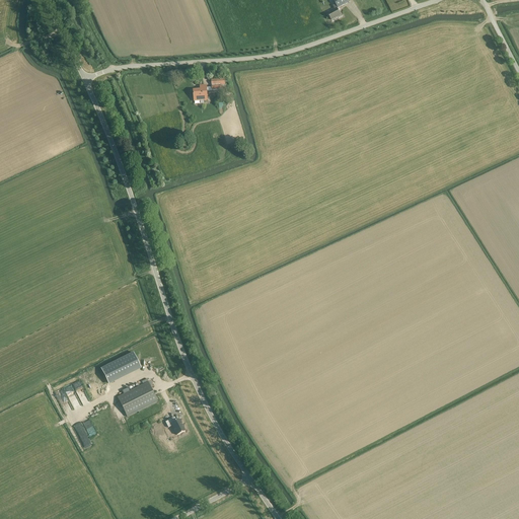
[(327,13),(331,20),(341,15),(337,8),(338,8),(350,2),(349,0),(305,0),(311,10),(330,0),(332,0),(336,4),(332,6),(335,9),(327,13)]
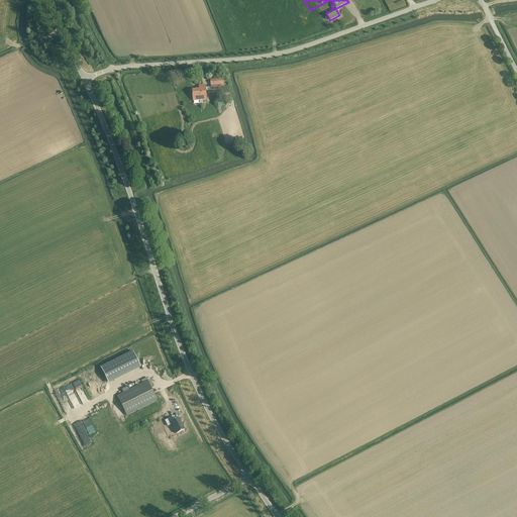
[(200,100),(200,103),(203,103),(203,96),(206,96),(206,91),(221,90),(221,85),(224,84),(224,79),(210,79),(210,87),(206,87),(206,85),(199,86),(200,90),(193,90),(193,100),(200,100)]
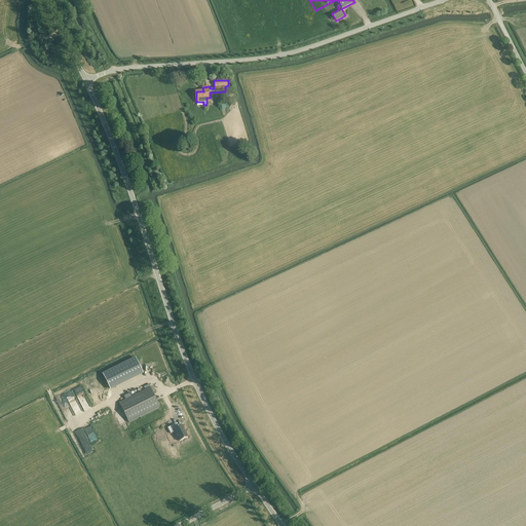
[(110,388),(143,373),(135,358),(103,374),(110,388)]
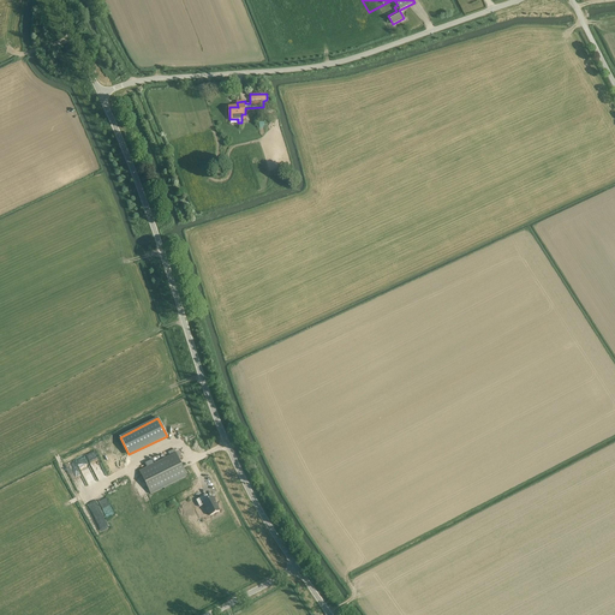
[(187,476),(175,453),(138,471),(150,494),(187,476)]
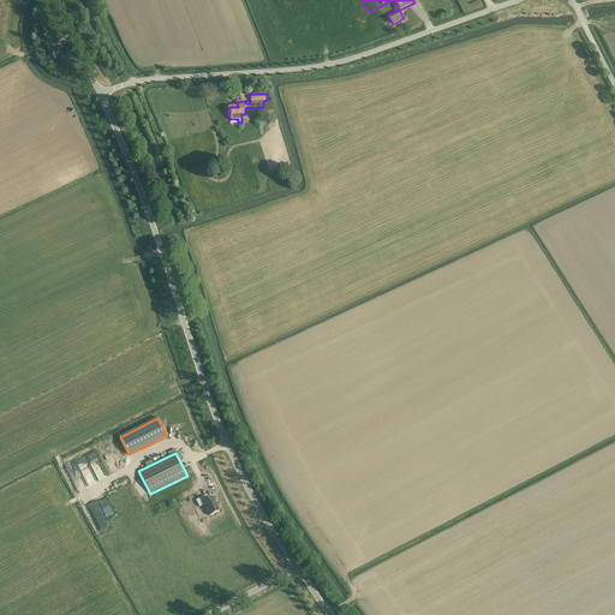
[(69,466),(72,473),(78,470),(85,487),(95,483),(83,457),(73,460),(75,463),(69,466)]
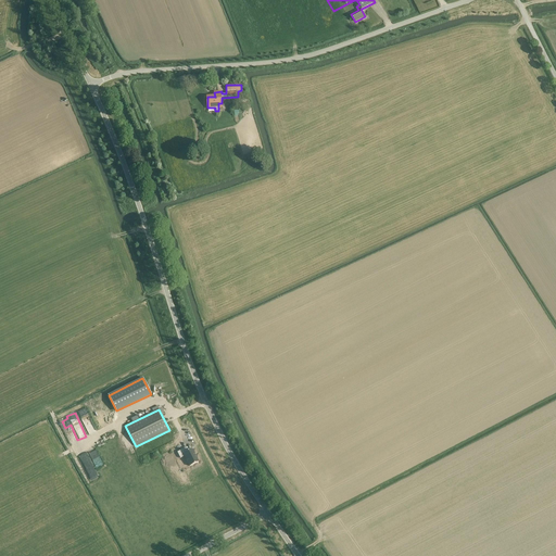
[(189,466),(198,462),(192,450),(182,454),(181,450),(177,452),(179,458),(185,456),(189,466)]
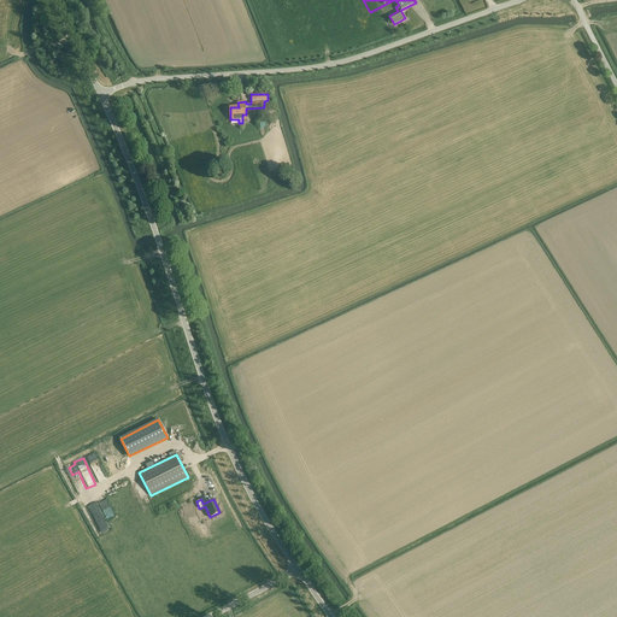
All buildings are outlined.
